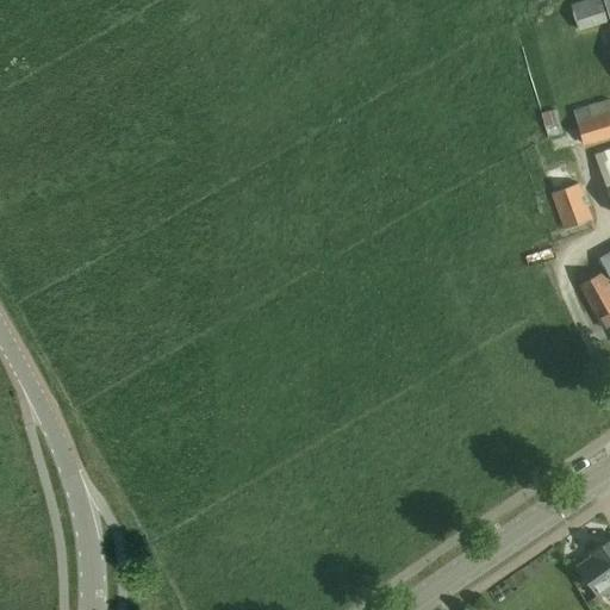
[(579,31),(609,22),(601,0),(585,0),(571,5),(579,31)]
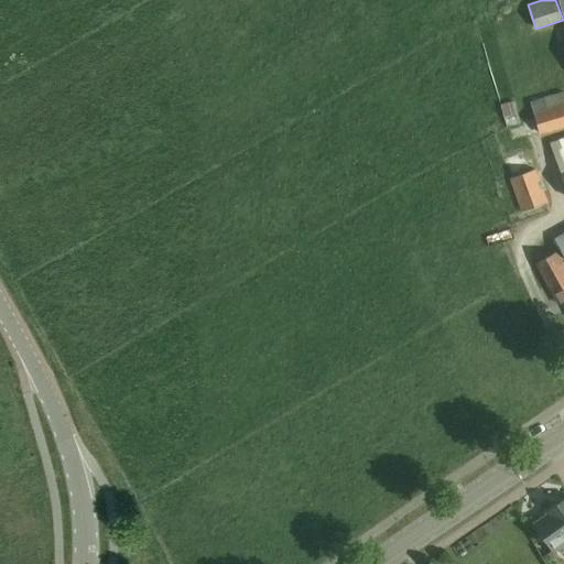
[(540,134),(563,127),(563,96),(532,106),(540,134)]
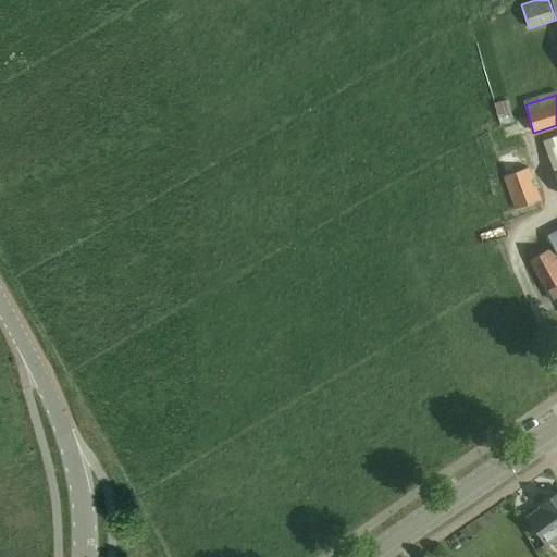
[(556,180),(556,136),(543,141),(556,180)]
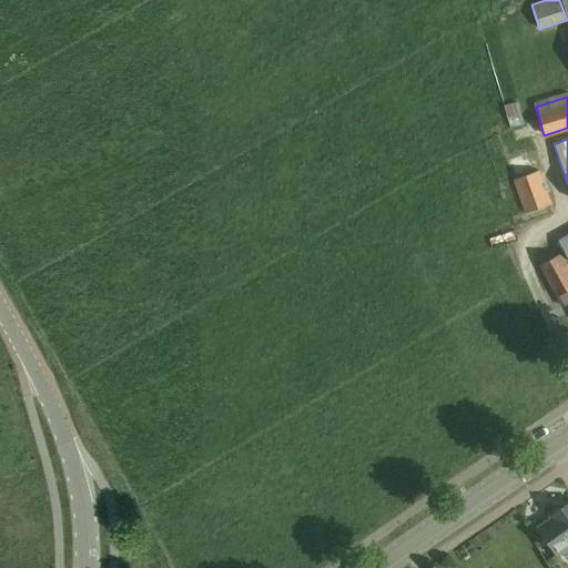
[(551,204),(540,170),(515,179),(526,212),(551,204)]
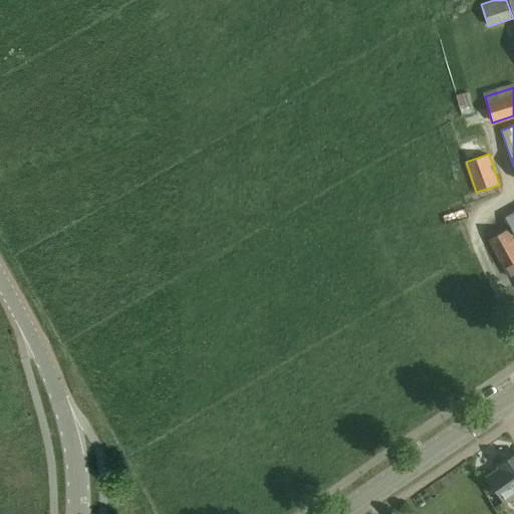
[(513,212),(505,217),(513,232),(513,212)]
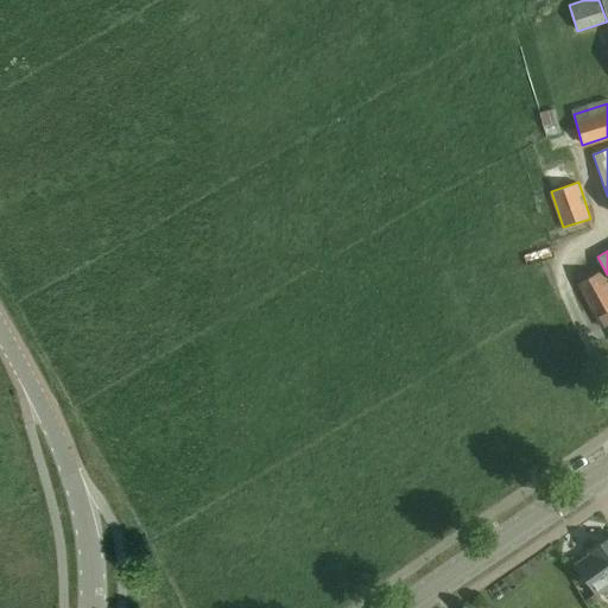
[(607,310),(607,284),(601,271),(577,284),(596,317),(607,310)]
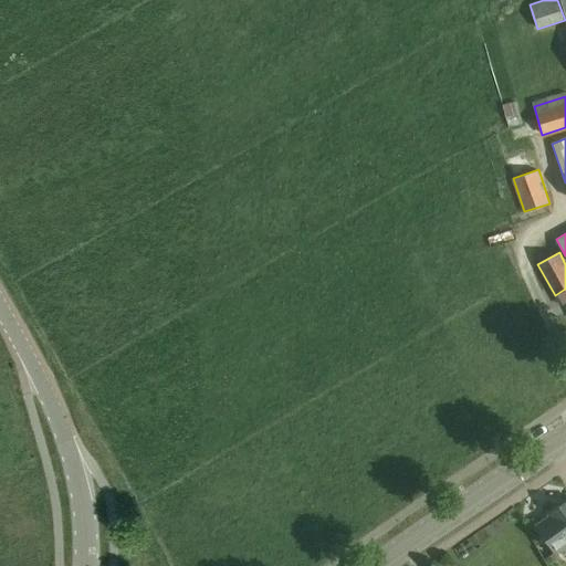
[(565,503),(551,514),(551,515),(536,525),(556,554),(565,547),(565,503)]
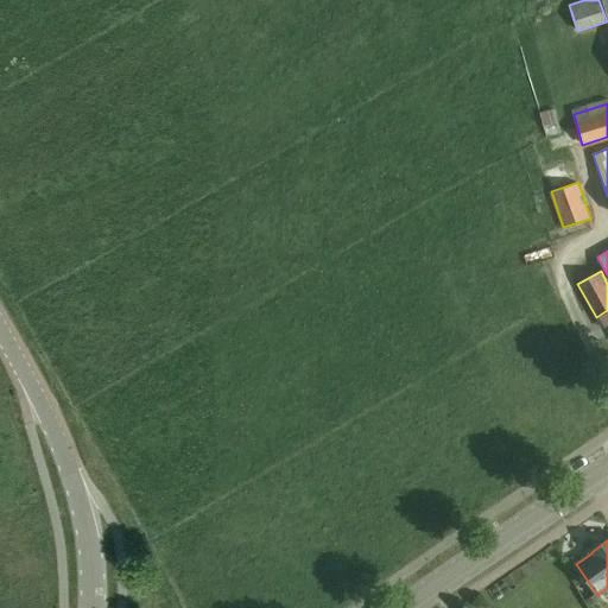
All buildings are outlined.
